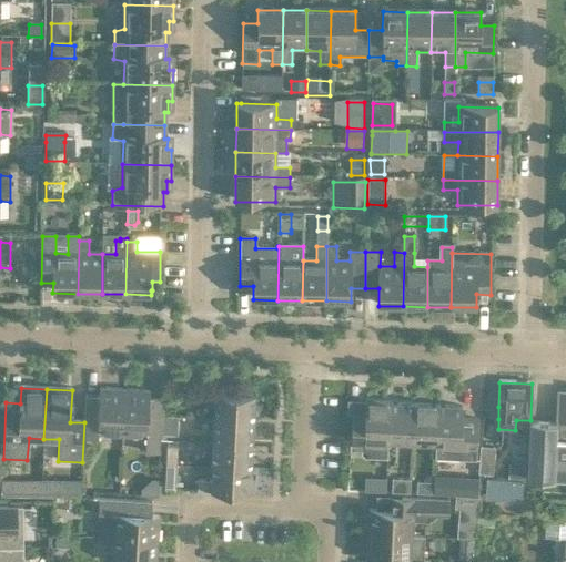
[(98,435),(122,436),(124,391),(100,390),(100,399),(86,398),(83,440),(98,440),(98,435)]
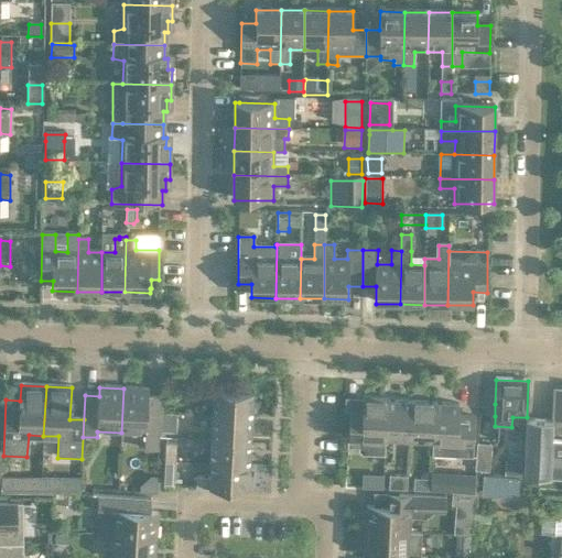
[(148,391),(123,389),(121,433),(146,434),(144,450),(159,451),(160,433),(161,414),(161,400),(148,398),(148,391)]
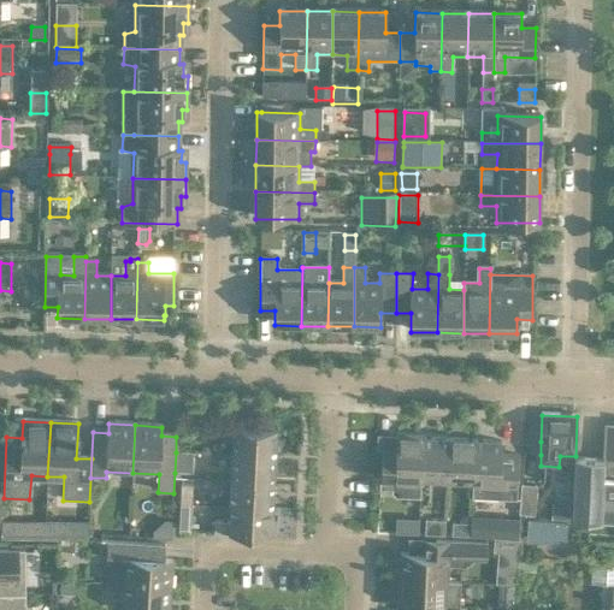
[(613,426),(604,426),(603,462),(574,460),(572,519),(601,521),(601,520),(613,520),(613,426)]
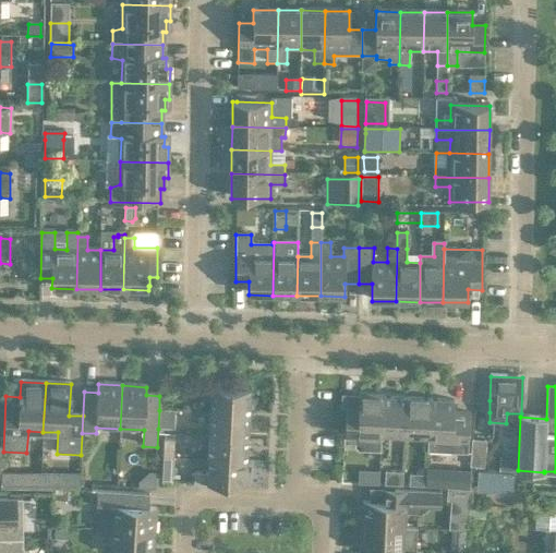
[(250,392),(212,391),(210,415),(249,416),(250,392)]
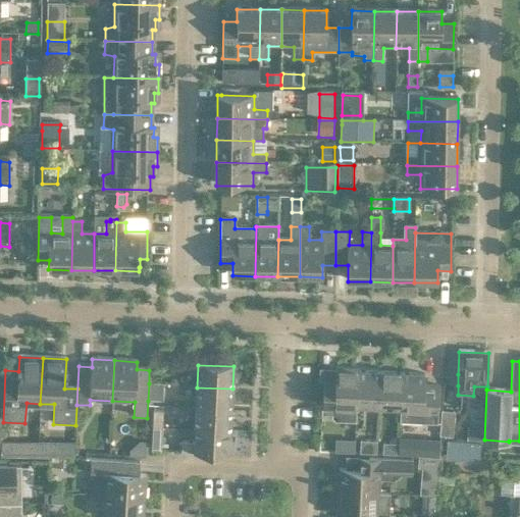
[(323,382),(321,415),(332,416),(332,418),(335,421),(356,422),(357,409),(358,372),(335,371),(334,382),(323,382)]
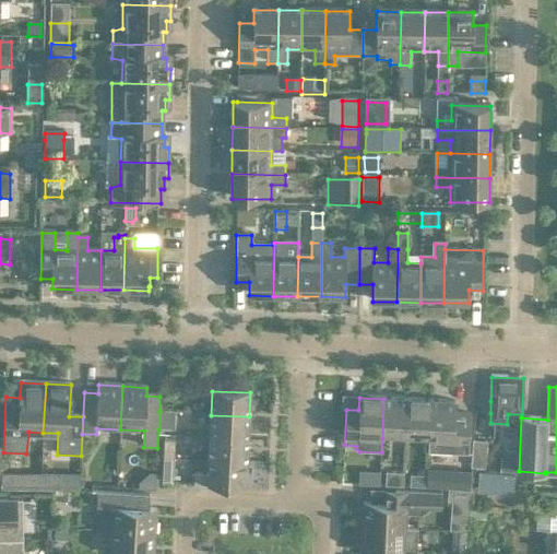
[(407,400),(383,399),(382,438),(405,439),(407,400)]
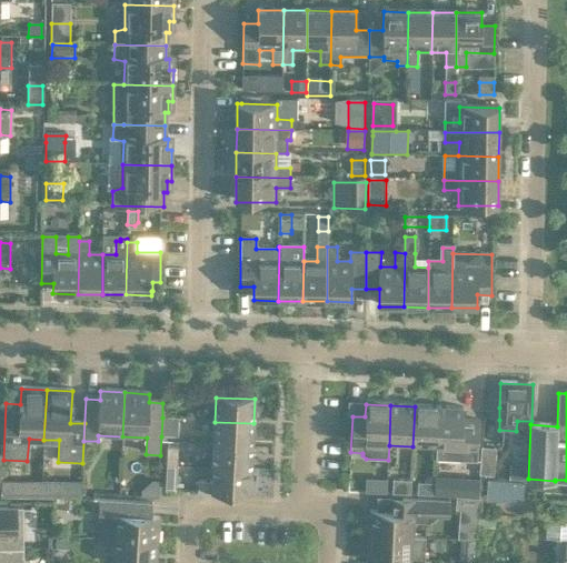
[(438,409),(415,406),(413,446),(437,448),(438,409)]
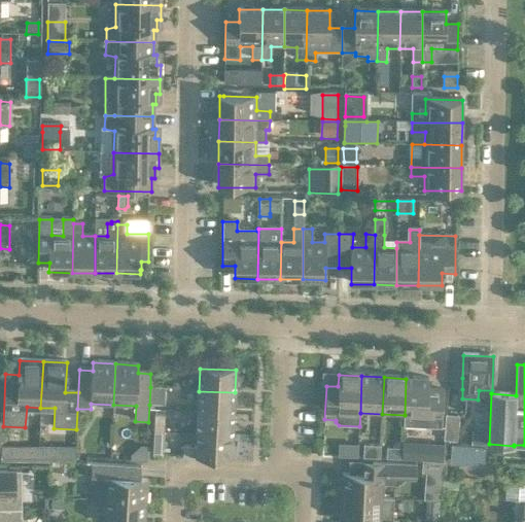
[(429,380),(406,379),(405,415),(404,425),(442,427),(444,390),(428,389),(429,380)]
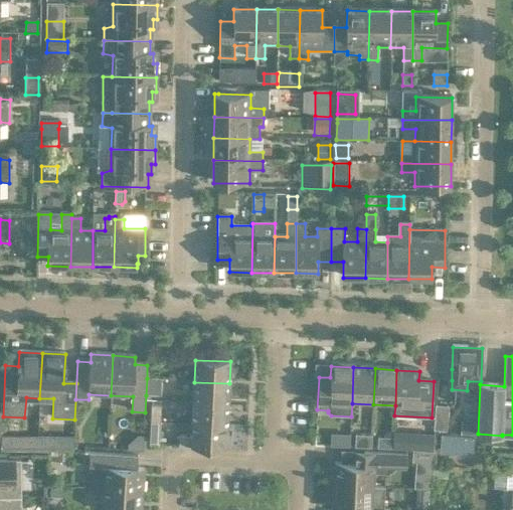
[(162,379),(147,378),(146,395),(162,395),(162,379)]
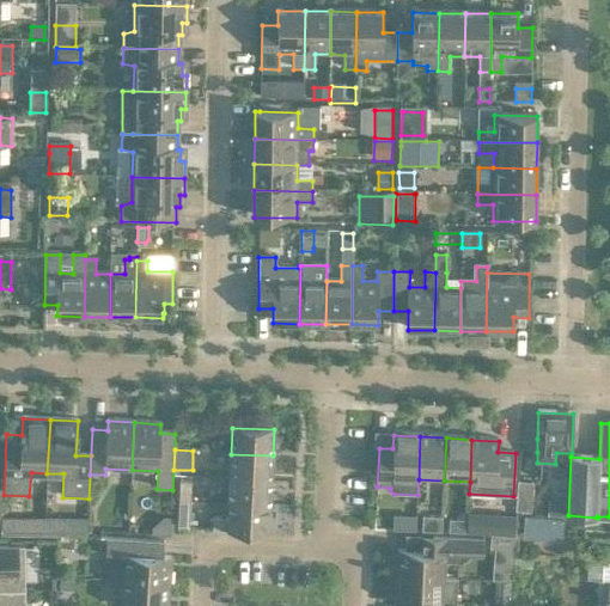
[(273,455),(231,454),(230,479),(272,482),(273,455)]
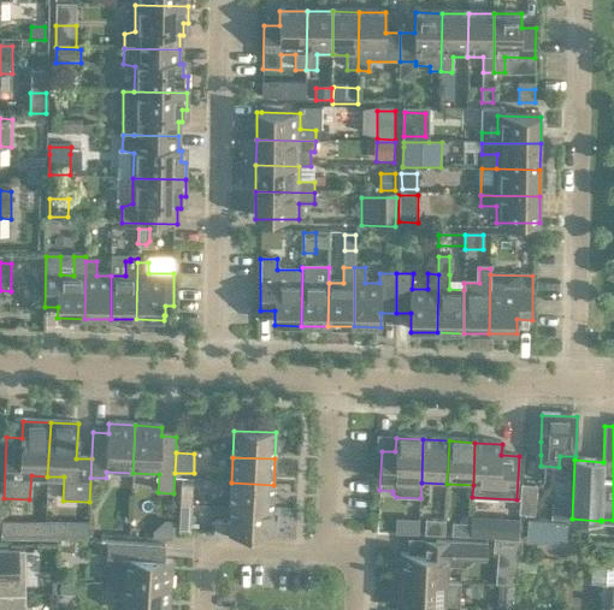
[(273,485),(231,483),(230,509),(272,511),(273,485)]
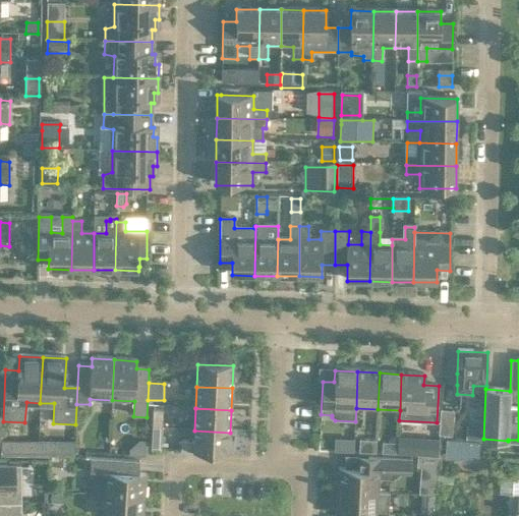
[(153,410),(153,427),(163,428),(164,410),(153,410)]
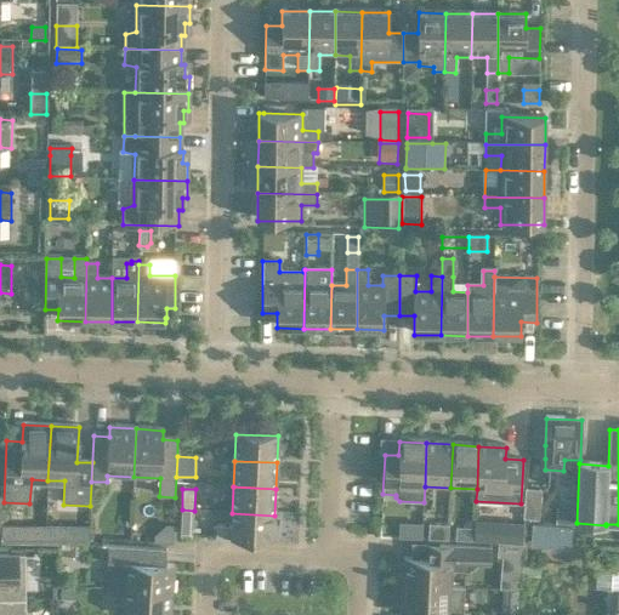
[(524,519),(526,519),(539,520),(541,491),(526,490),(524,519)]
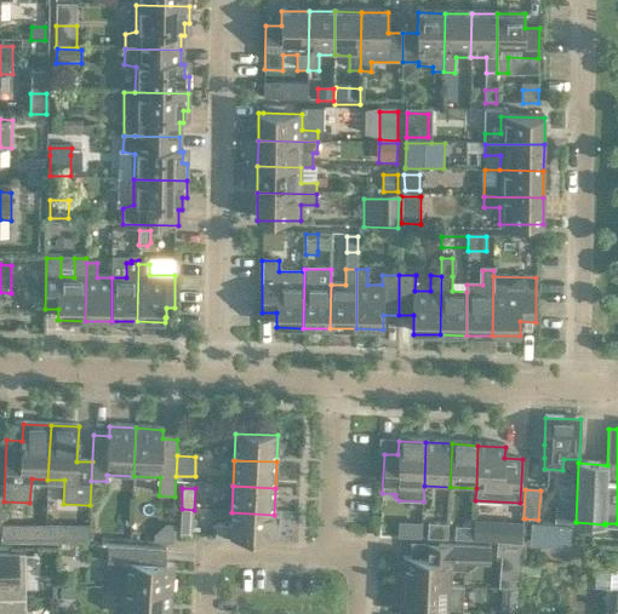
[(182,509),(179,537),(193,538),(194,510),(182,509)]
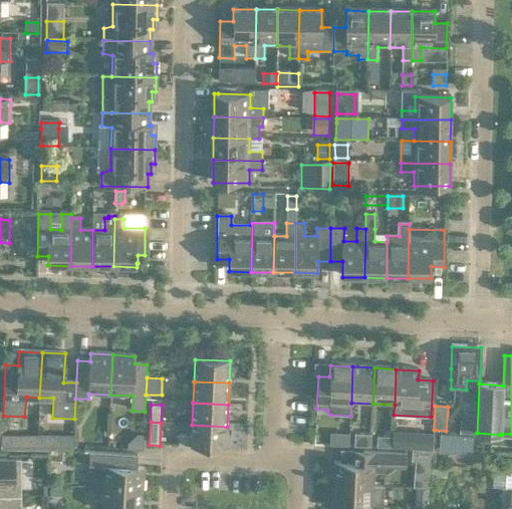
[(179,446),(226,449),(226,446),(229,446),(230,445),(231,437),(229,435),(227,435),(227,427),(192,425),(191,437),(179,436),(179,446)]
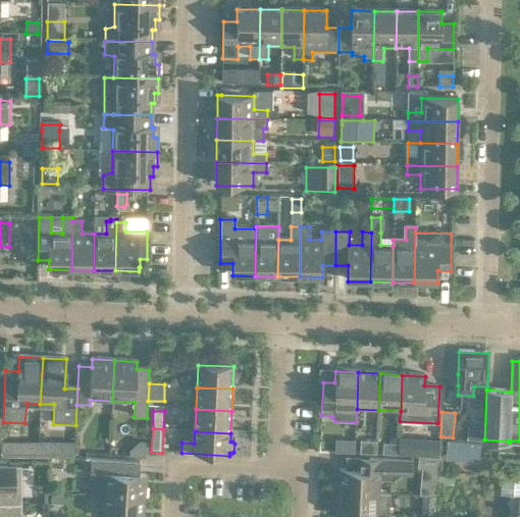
[(481,444),(440,440),(439,451),(446,451),(445,459),(479,462),(481,444)]
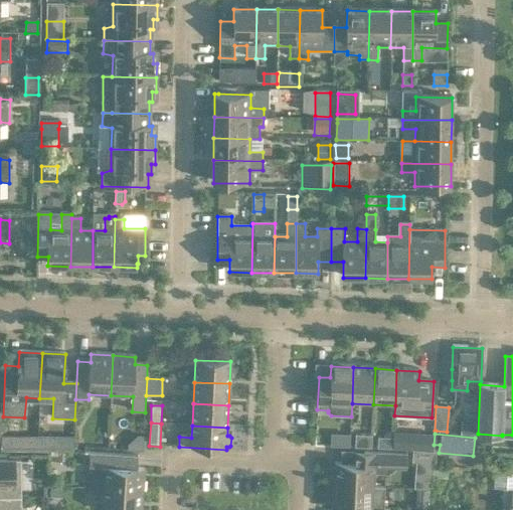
[(355,435),(355,447),(371,448),(372,436),(355,435)]
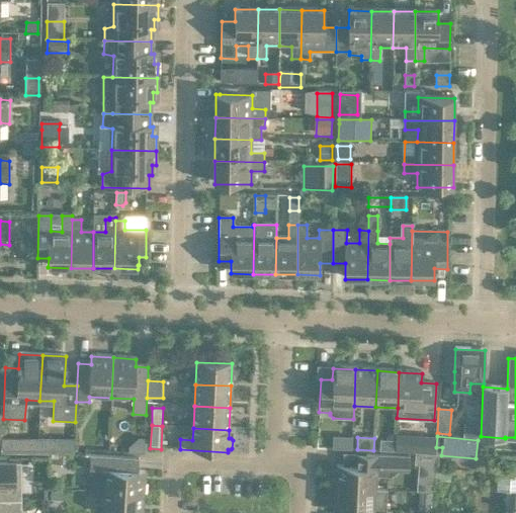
[(38,438),(37,454),(48,454),(57,454),(57,438),(38,438)]
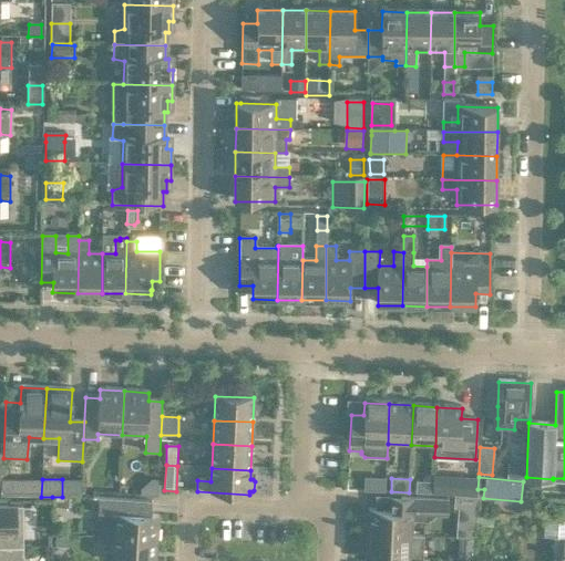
[(462,480),(461,495),(476,497),(478,481),(462,480)]
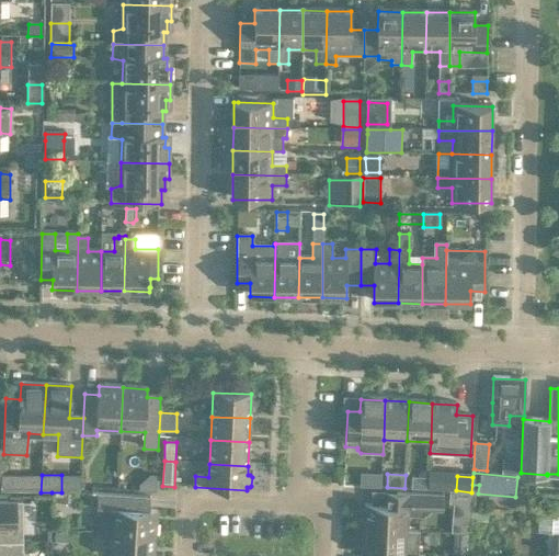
[(429,489),(429,477),(412,477),(411,488),(429,489)]
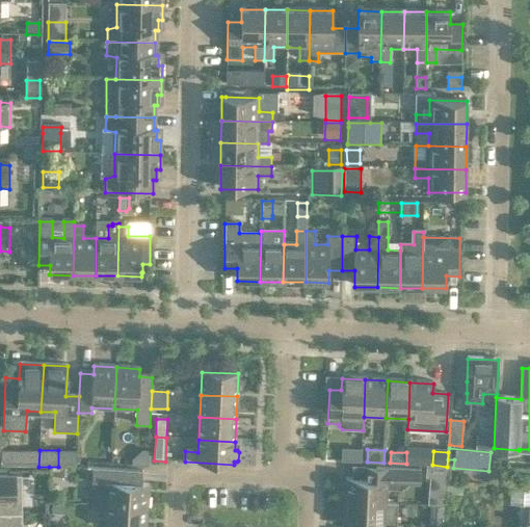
[(426,466),(426,478),(430,478),(446,479),(446,467),(426,466)]
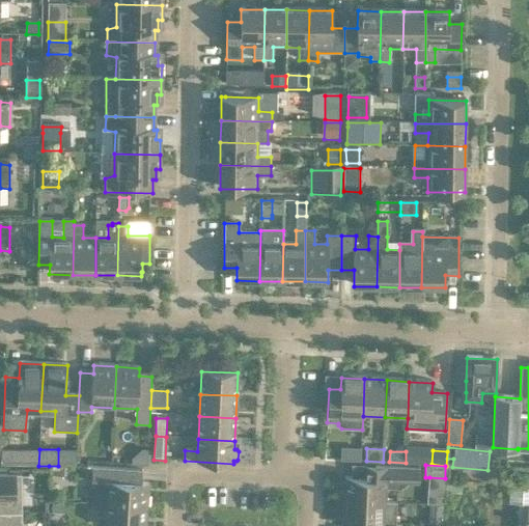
[(70,468),(53,467),(52,479),(68,480),(70,468)]
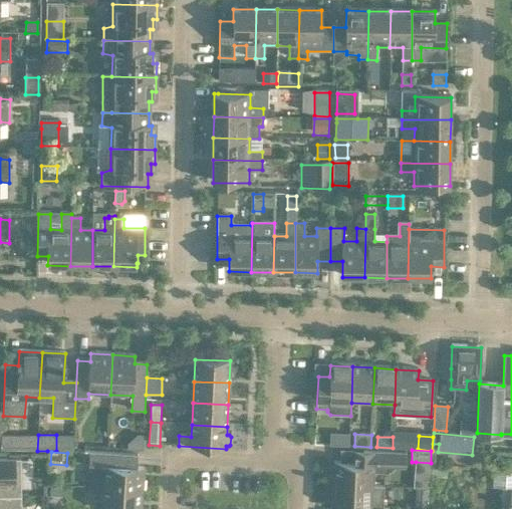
[(333,485),(339,486),(373,487),(373,474),(385,474),(385,466),(405,467),(406,455),(373,453),(348,452),(348,464),(334,463),(333,485)]
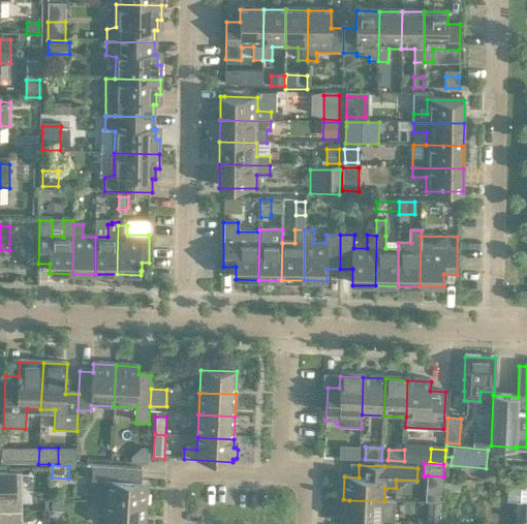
[(142,470),(92,467),(92,481),(95,481),(93,503),(105,503),(147,506),(148,484),(141,483),(142,470)]
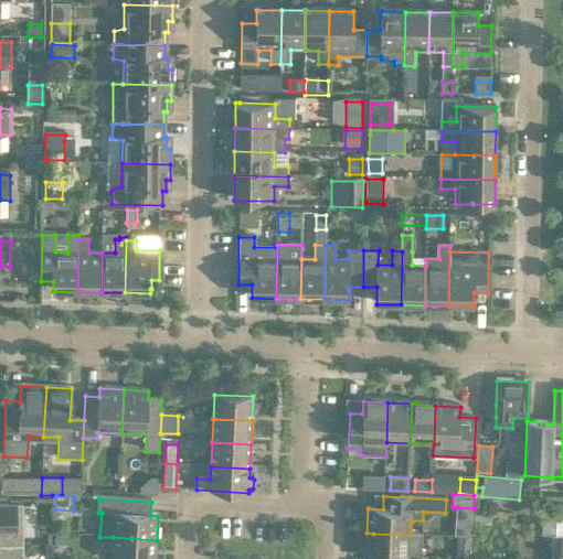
[(0,547),(23,547),(23,506),(0,505),(0,547)]
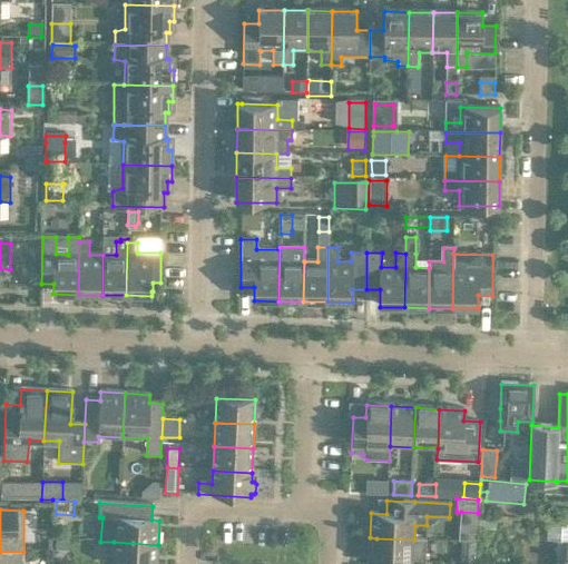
[(496,517),(481,516),(480,527),(495,528),(496,517)]
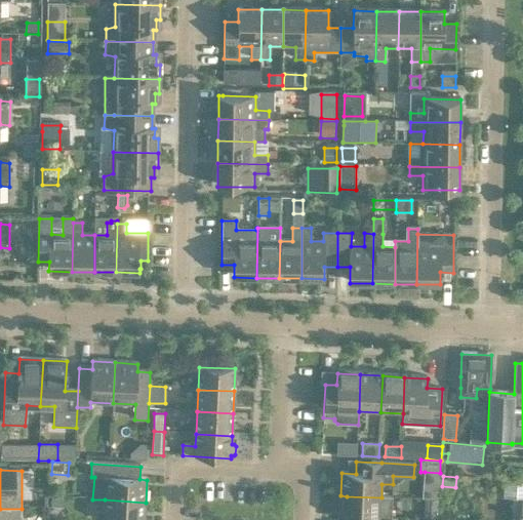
[(522,478),(505,477),(503,519),(522,519),(522,478)]
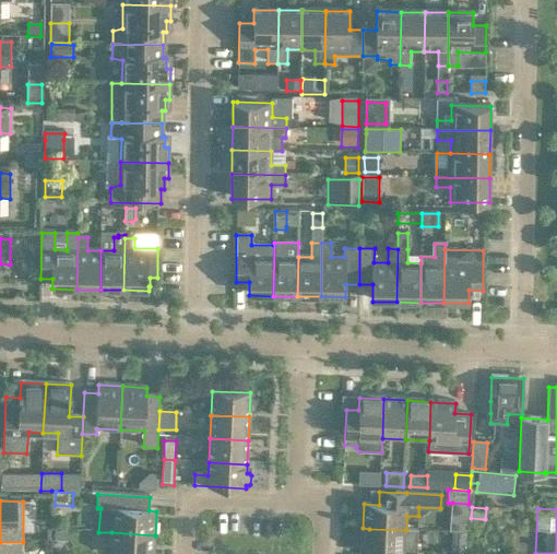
[(54,540),(69,541),(70,528),(55,527),(54,540)]
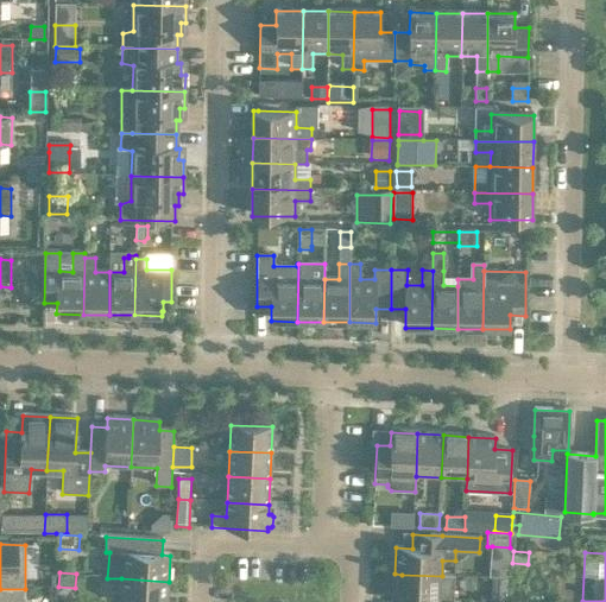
[(453,601),(454,593),(441,593),(442,576),(402,575),(395,574),(393,601),(410,601),(453,601)]
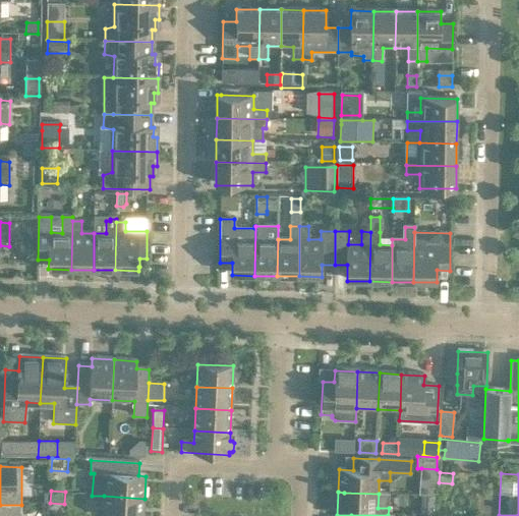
[(104,496),(103,515),(143,515),(145,499),(104,496)]
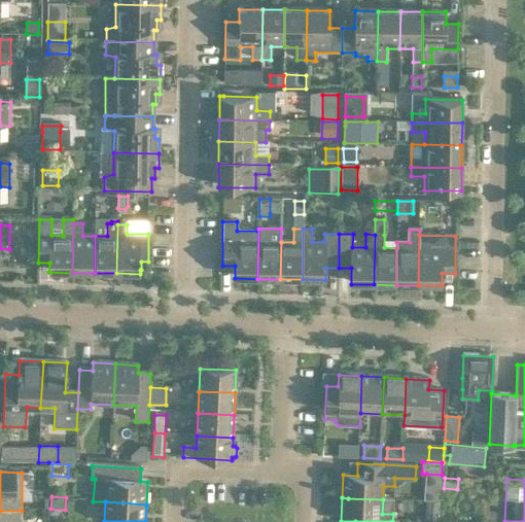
[(22,521),(22,511),(0,511),(0,521),(22,521)]
